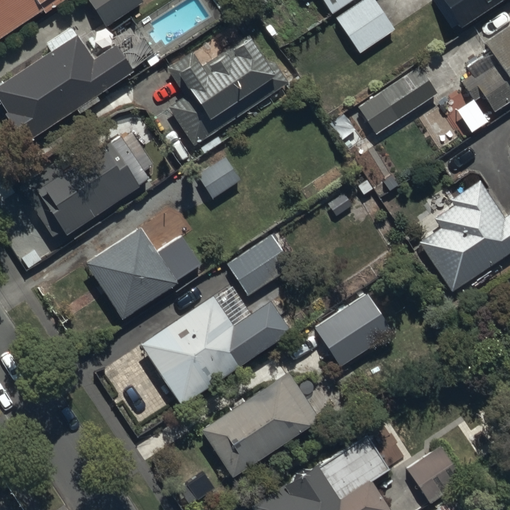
[(46,12),(62,0),(0,0),(0,39),(44,9),(46,12)]
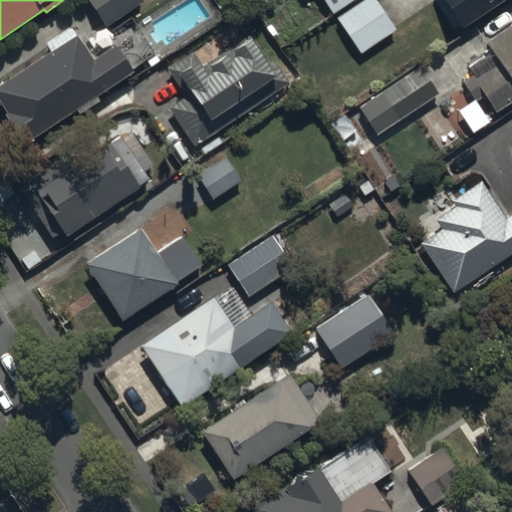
[(87,0),(106,27),(109,25),(113,31),(135,16),(131,11),(144,2),(143,0),(87,0)]
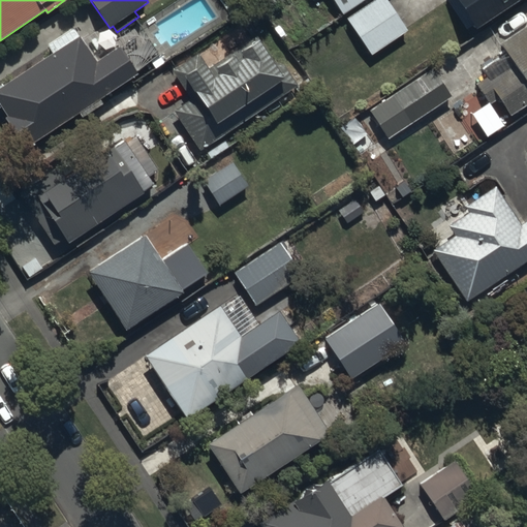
[(337,0),(346,12),(365,0),(337,0)]
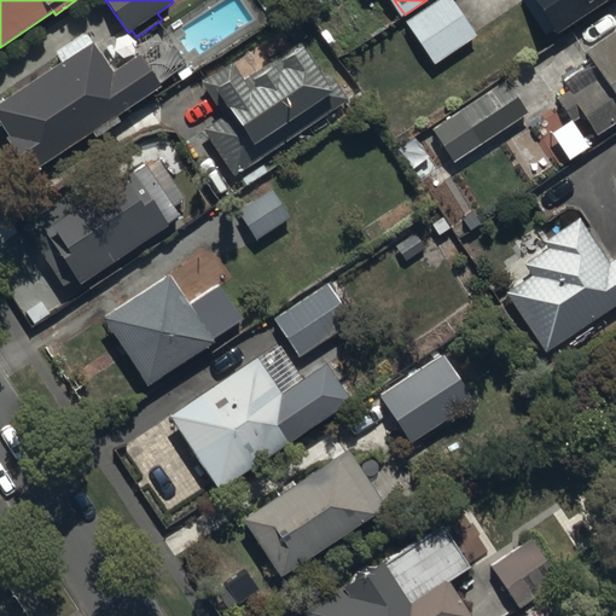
[(439,0),(410,19),(437,62),(480,34),(457,0),(439,0)]
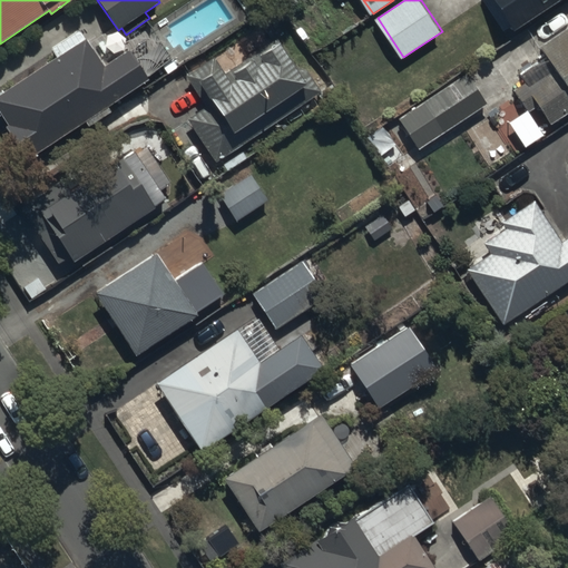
[(495,0),(516,31),(561,0),(495,0)]
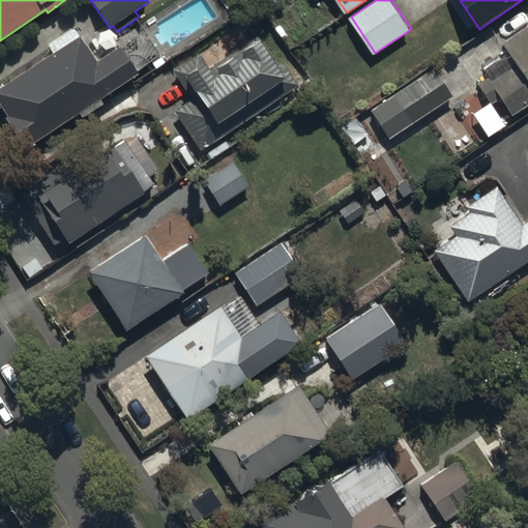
[(527,26),(502,45),(507,53),(482,68),(489,78),(479,84),(492,104),(500,98),(512,115),(527,104),(527,26)]
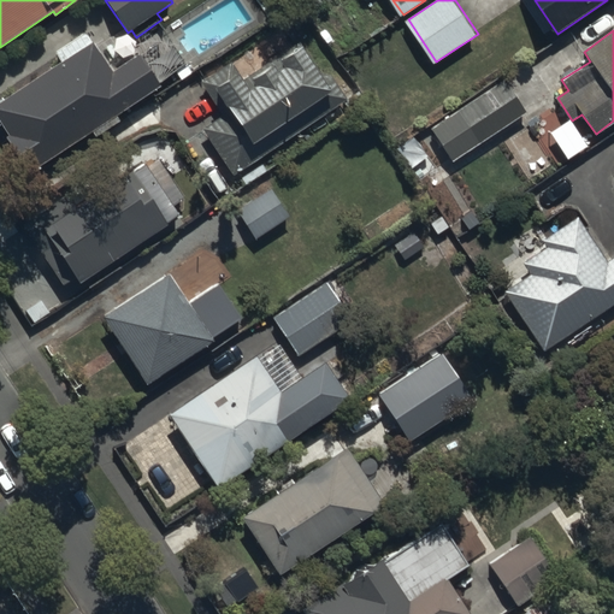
[(60,62),(0,100),(0,123),(9,137),(5,139),(28,175),(93,133),(95,136),(124,118),(120,112),(161,86),(141,54),(113,72),(94,42),(92,43),(86,33),(54,53),(60,62)]
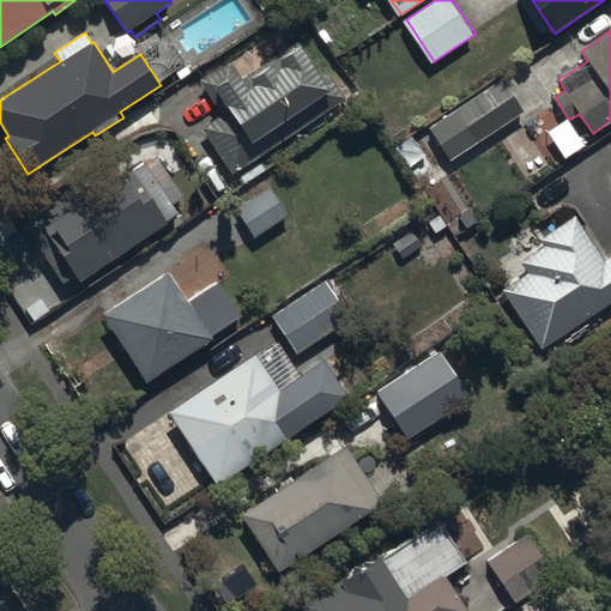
[(230,61),(200,80),(223,115),(203,128),(231,174),(324,114),(332,126),(345,118),(337,106),(346,100),(328,72),(318,79),(296,44),(242,80),(230,61)]
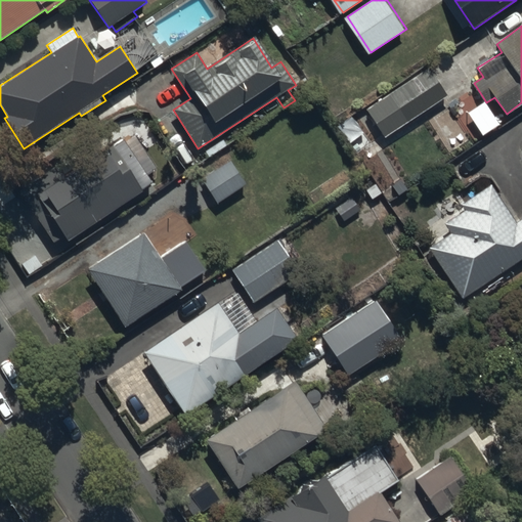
[(431,68),(366,110),(384,136),(448,94),(431,68)]
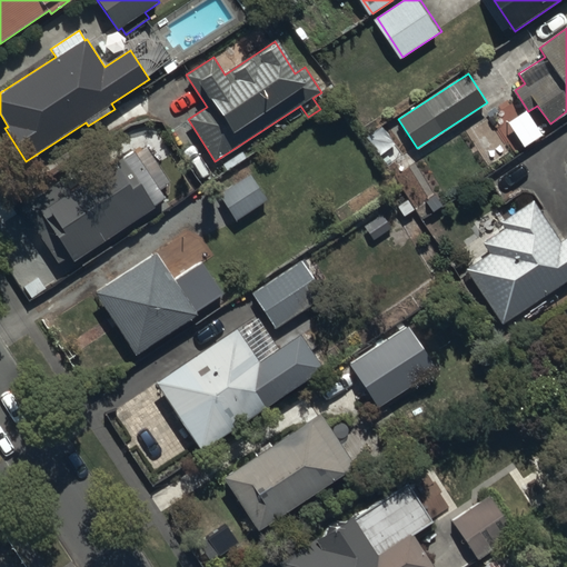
[(118,156),(39,212),(75,264),(166,199),(160,191),(172,182),(146,146),(137,152),(133,148),(120,158),(118,156)]
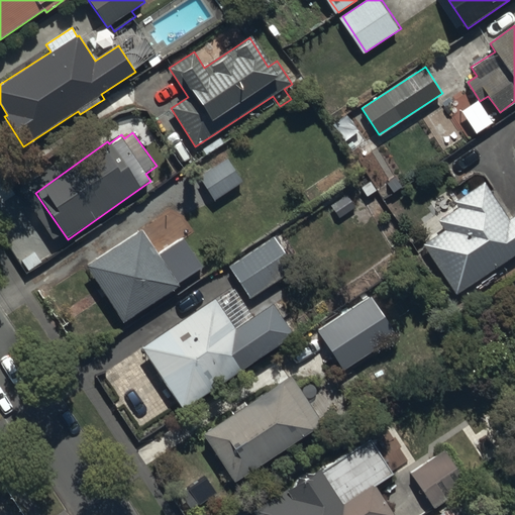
[(226,157),(199,176),(216,201),(243,183),(226,157)]
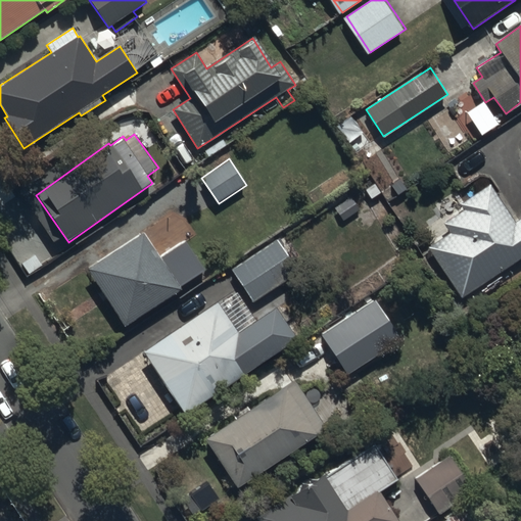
[(464,209),(444,222),(451,232),(428,247),(461,297),(520,257),(520,218),(516,222),(490,183),(460,203),(464,209)]
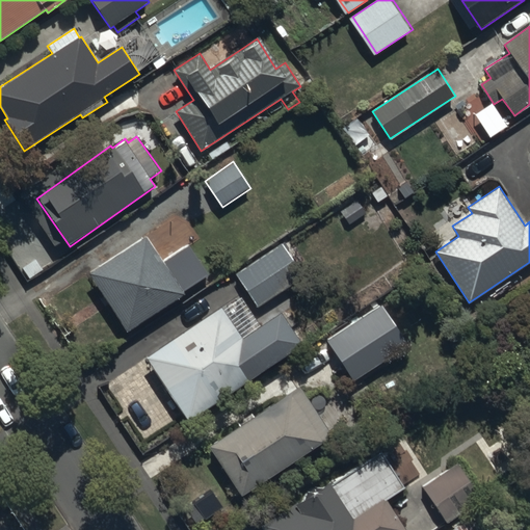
[(146,237),(88,274),(126,332),(184,294),(183,293),(209,275),(189,246),(163,263),(146,237)]
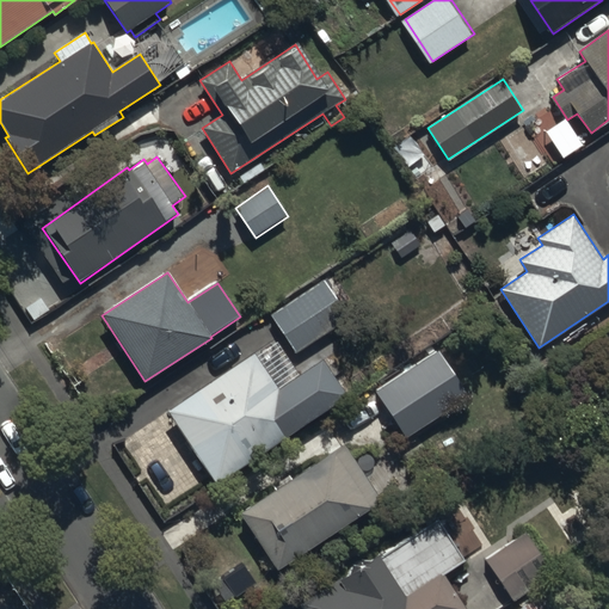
[(325,278),(271,314),(296,352),(350,317),(325,278)]
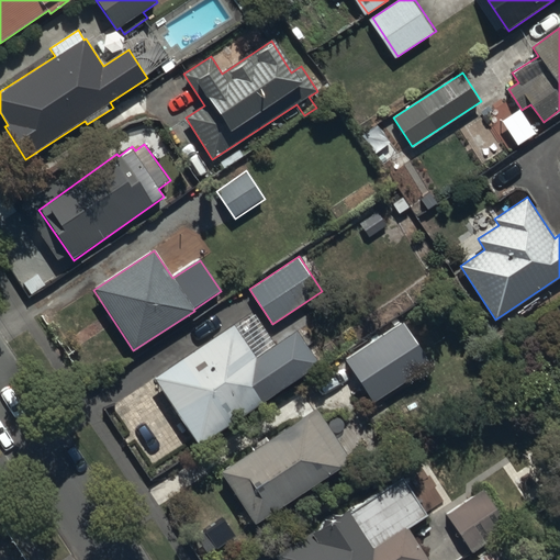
[(234,326),(154,379),(198,446),(320,366),(297,331),(255,358),(234,326)]
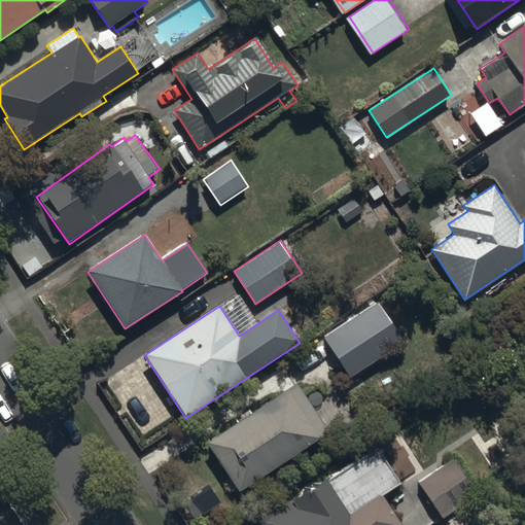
[(353,377),(385,355),(372,335),(339,356),(353,377)]
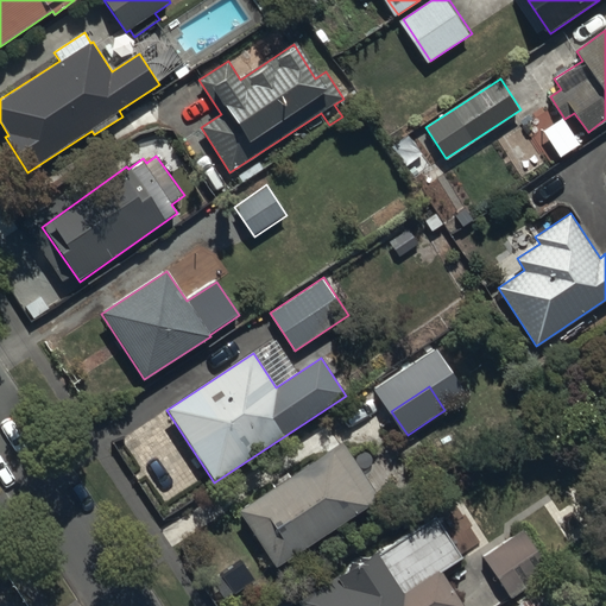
[(343,442),(239,513),(278,569),(366,509),(370,513),(380,506),(378,502),(382,498),(343,442)]
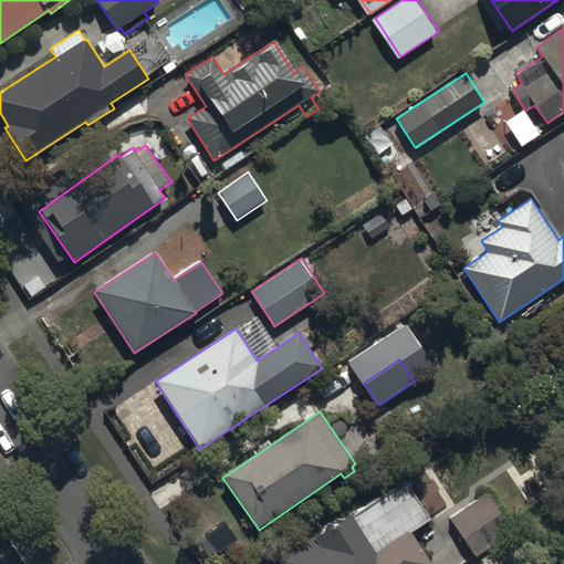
[(316,534),(277,561),(279,563),(430,563),(410,534),(430,521),(404,482),(319,539),(316,534)]
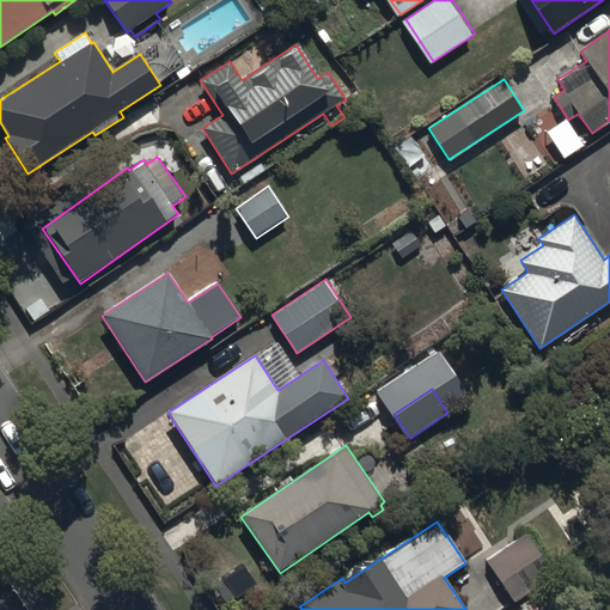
[(525,532),(486,560),(516,601),(554,573),(525,532)]
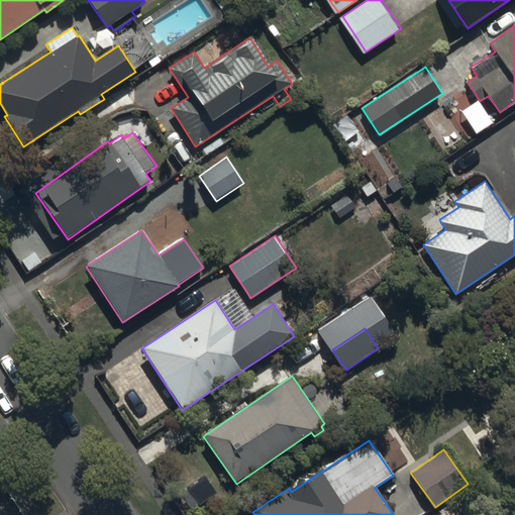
[(489,514),(474,492),(438,514),(489,514)]
